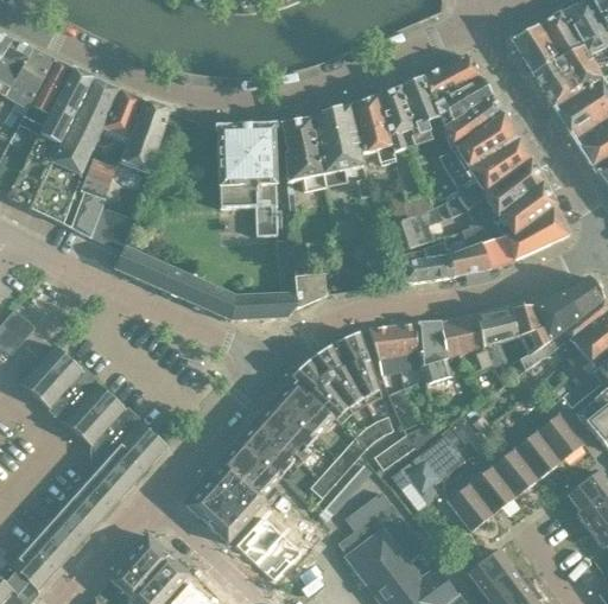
[(607,30),(590,0),(584,0),(561,12),(572,31),(581,44),(589,57),(607,45),(607,30)]
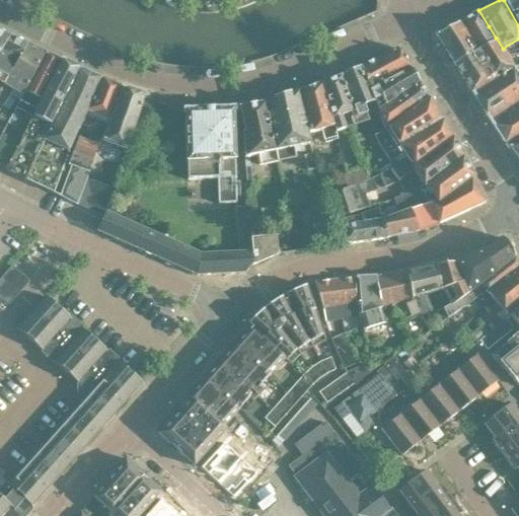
[(504,0),(518,25),(518,0),(504,0)]
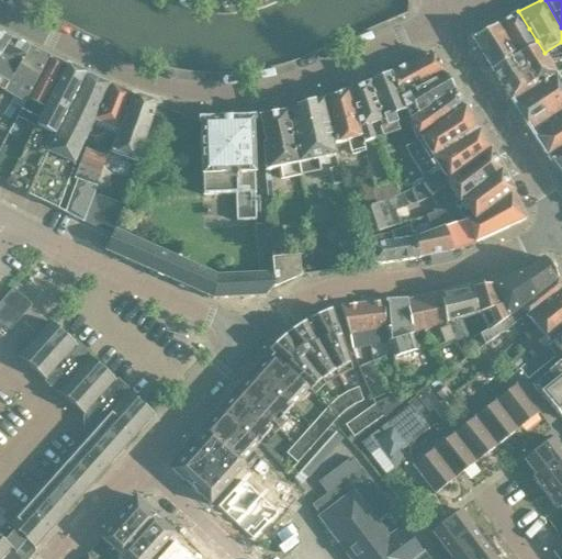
[(518,11),(502,20),(503,25),(505,28),(514,23),(520,34),(529,29),(518,11)]
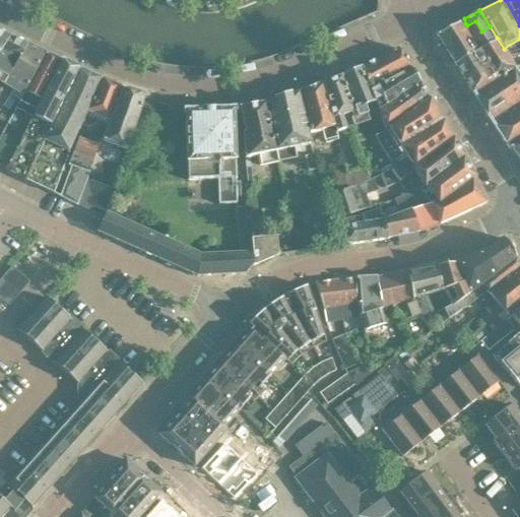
[(465,23),(464,18),(459,21),(450,25),(437,33),(456,62),(497,38),(490,26),(481,31),(475,21),(467,25),(465,23)]
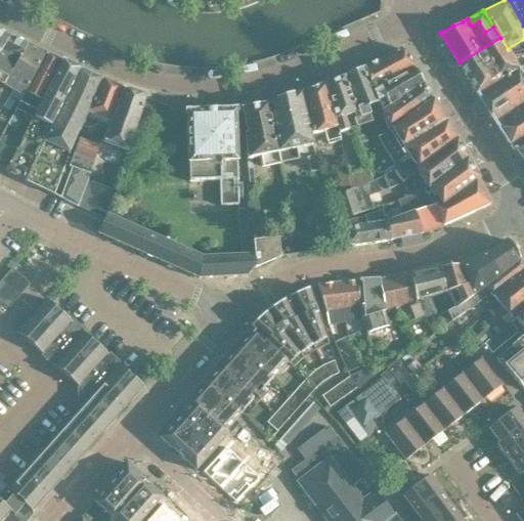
[(0,30),(0,49),(10,35),(0,30)]
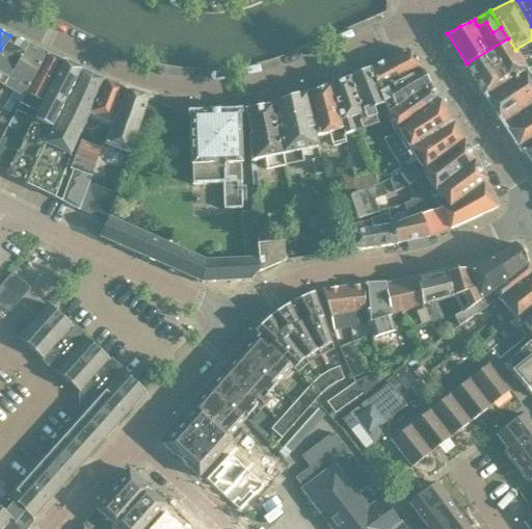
[(10,35),(0,50),(0,82),(4,84),(28,45),(10,35)]
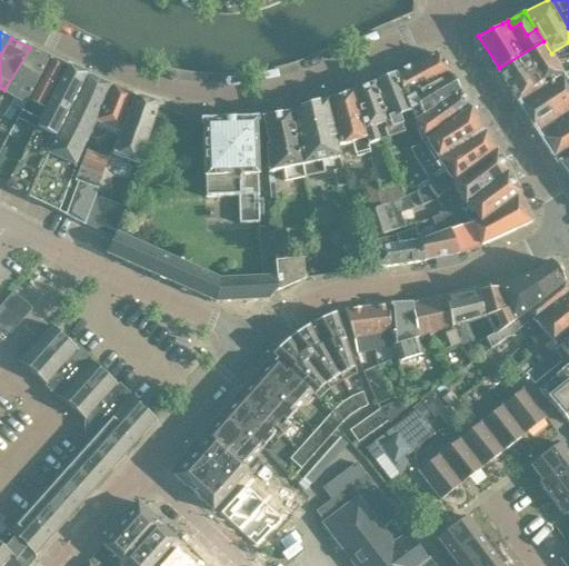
[(543,41),(499,68),(508,83),(553,58),(555,61),(558,60),(556,56),(568,51),(568,42),(551,53),(543,41)]
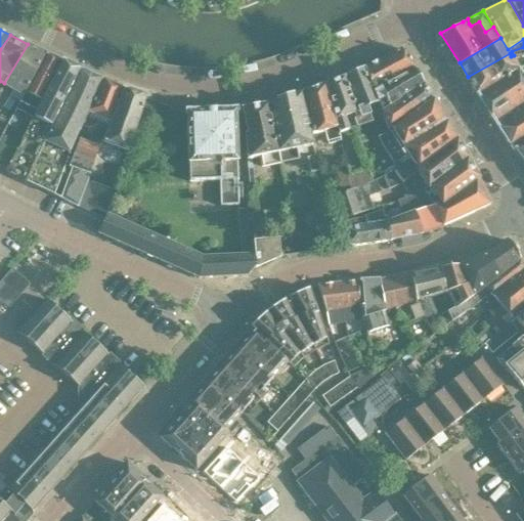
[(4,83),(0,90),(0,109),(14,89),(24,94),(46,53),(46,52),(28,44),(4,83)]
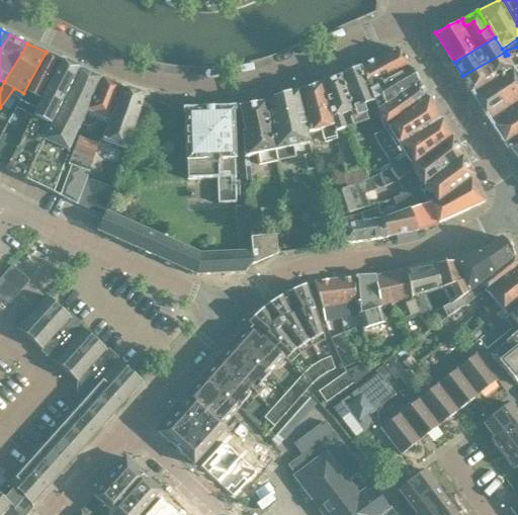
[(399,47),(360,66),(369,91),(411,68),(399,47)]
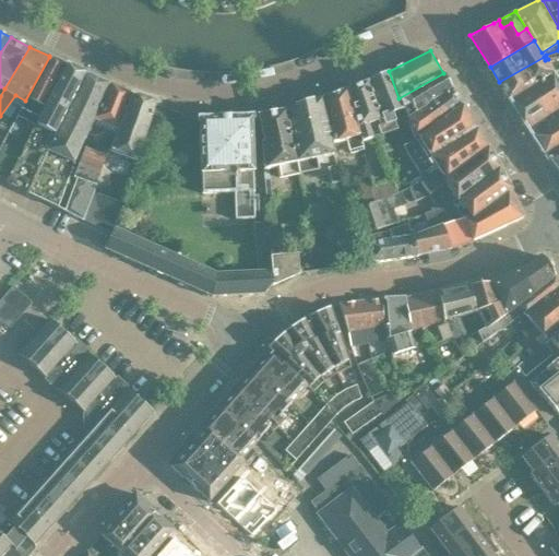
[(49,57),(25,101),(9,130),(19,135),(37,103),(45,107),(68,63),(49,57)]
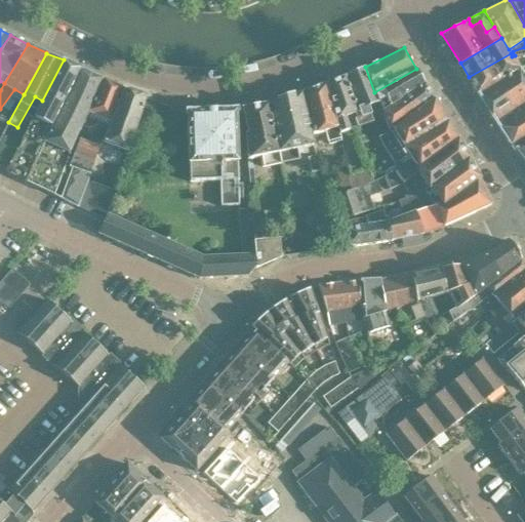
[(522,67),(515,55),(512,56),(511,53),(469,77),(478,91),(522,67)]
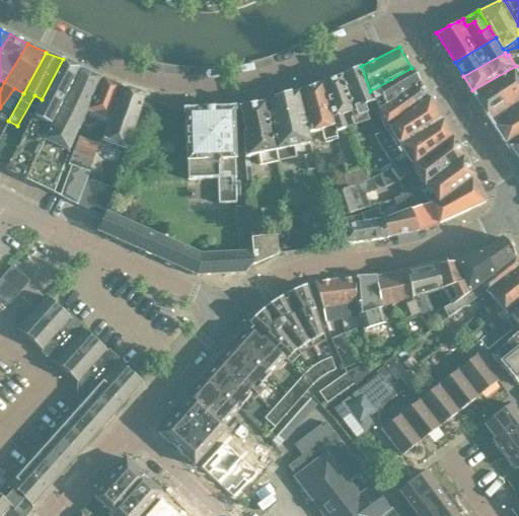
[(42,99),(20,143),(9,167),(26,177),(27,175),(79,67),(63,59),(42,99)]
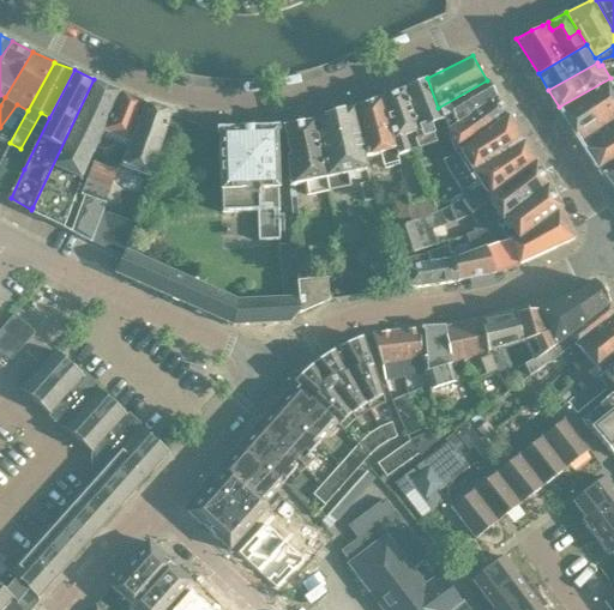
[(94,78),(94,79),(32,207),(31,210),(64,225),(65,223),(80,177),(83,179),(103,130),(104,130),(119,90),(94,78)]
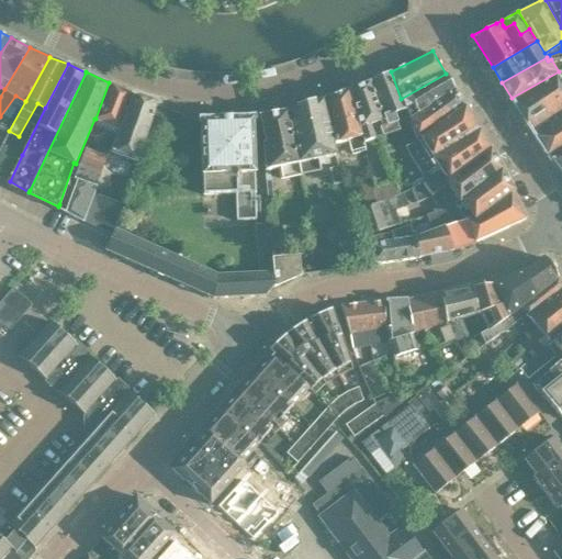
[(391,71),(371,80),(383,124),(380,125),(382,135),(389,133),(400,130),(393,112),(405,109),(401,99),(391,71)]
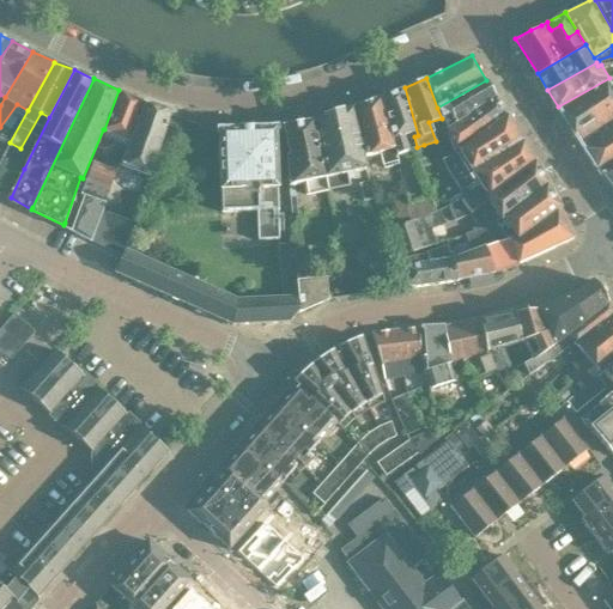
[(612,114),(612,84),(610,78),(558,107),(571,127),(578,138),(612,114)]
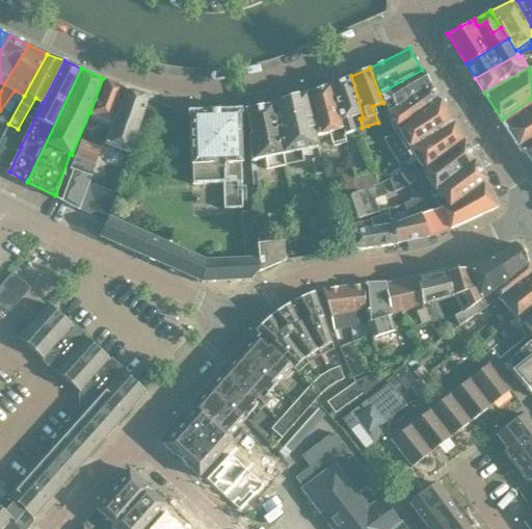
[(422,70),(379,94),(383,103),(387,112),(429,82),(422,70)]
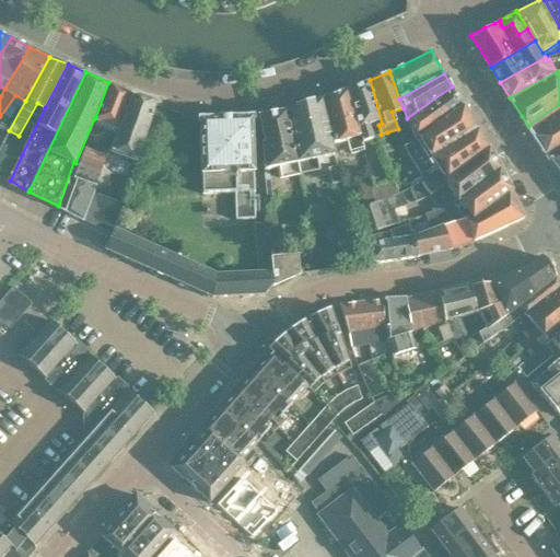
[(370,80),(348,89),(359,135),(361,135),(363,140),(381,135),(378,125),(382,124),(370,80)]
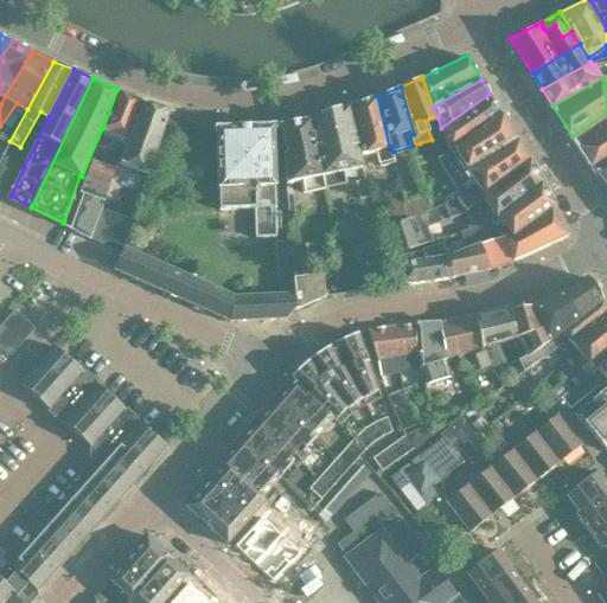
[(144,101),(117,89),(103,128),(128,140),(144,101)]
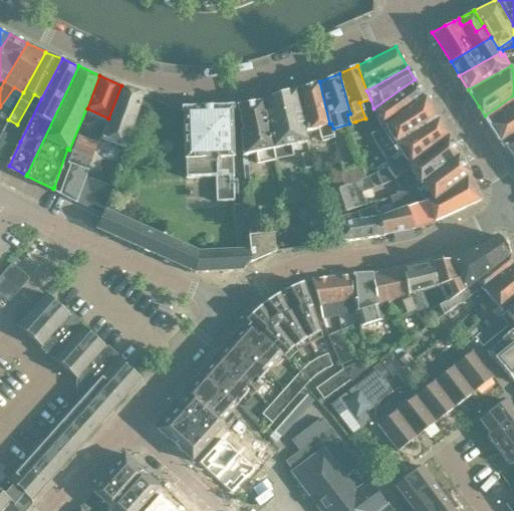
[(415,79),(373,108),(380,126),(425,95),(415,79)]
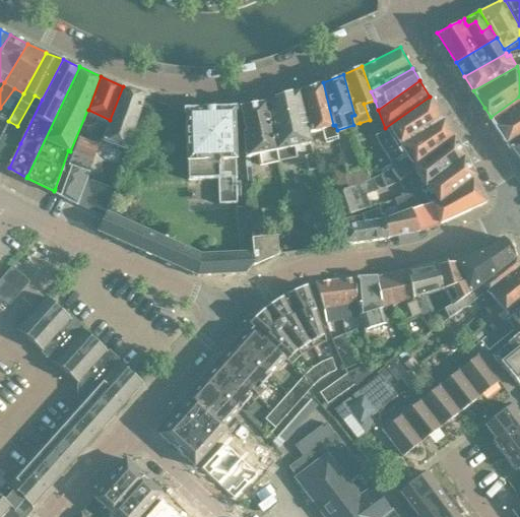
[(333,125),(323,82),(299,90),(311,142),(312,141),(310,132),(322,128),(326,140),(339,136),(337,130),(335,125),(333,125)]
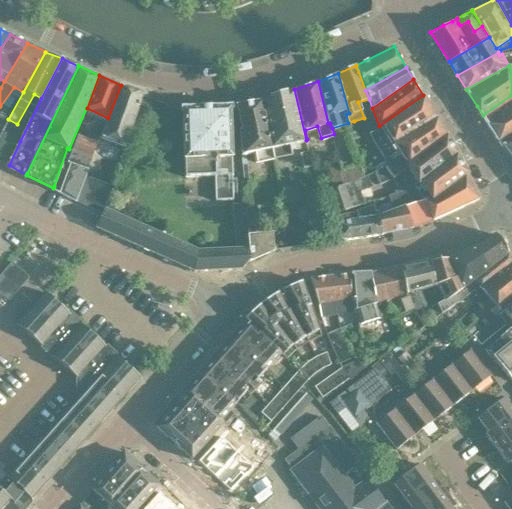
[(108,118),(101,135),(125,144),(136,111),(143,93),(121,85),(108,118)]
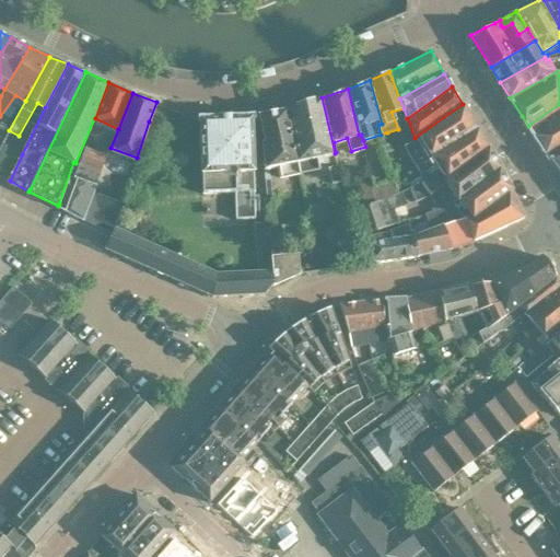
[(335,153),(322,97),(288,109),(287,108),(300,173),(321,169),(319,163),(329,160),(328,155),(335,153)]
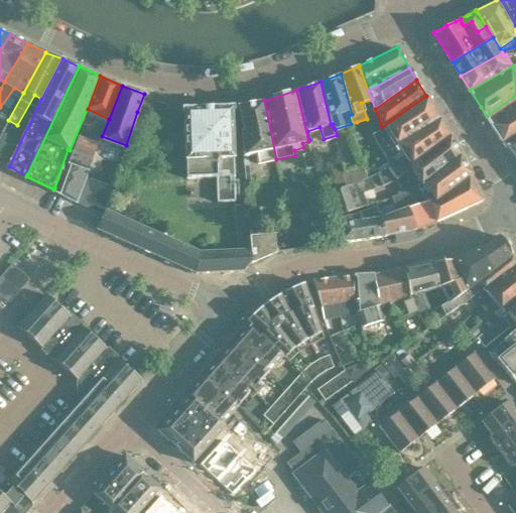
[(426,96),(382,127),(378,131),(373,133),(388,160),(380,165),(382,170),(383,170),(387,169),(401,158),(407,167),(449,136),(426,96)]
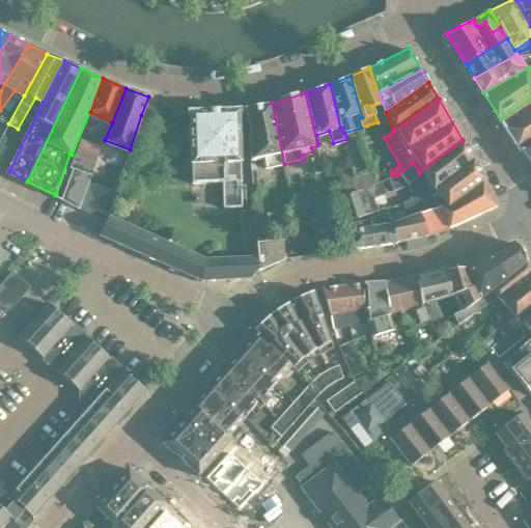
[(530,99),(501,119),(513,140),(521,150),(522,149),(530,143),(530,99)]
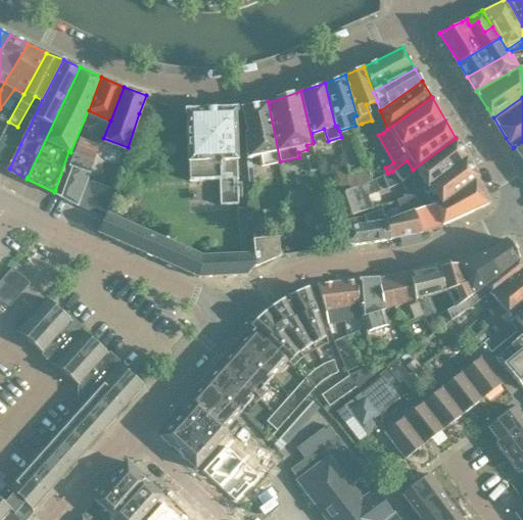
[(280,161),(268,101),(267,101),(267,102),(242,106),(245,127),(247,133),(244,133),(249,184),(254,183),(251,156),(259,155),(262,166),(280,161)]
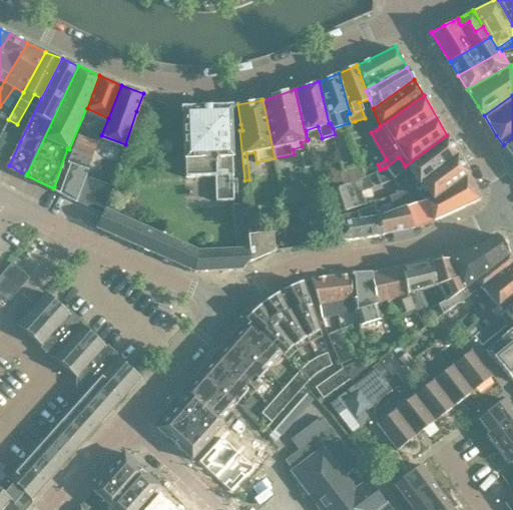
[(230,104),(182,106),(183,126),(185,175),(215,174),(217,198),(232,197),(231,157),(232,157),(231,125),(230,104)]
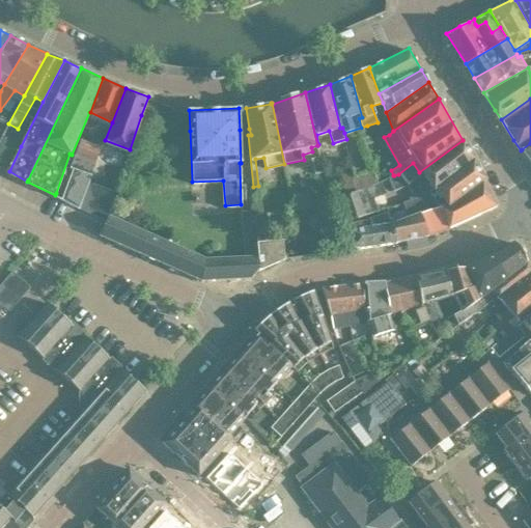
[(367,126),(361,128),(364,137),(360,139),(363,145),(373,141),(367,126)]
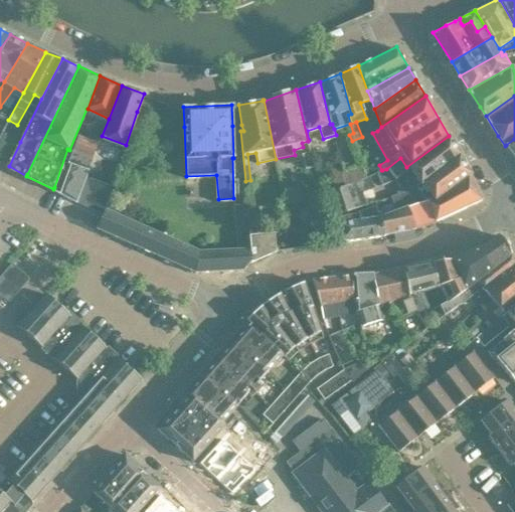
[(89,137),(78,133),(73,147),(94,155),(99,141),(102,133),(92,129),(89,137)]
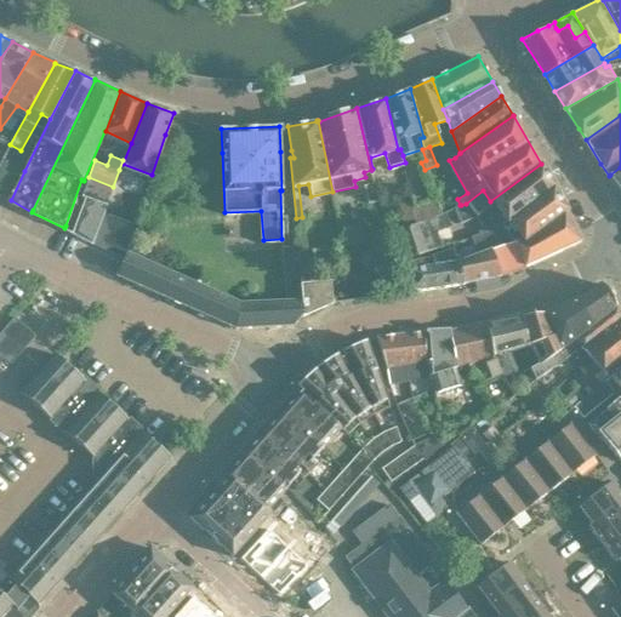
[(0,194),(11,200),(24,171),(9,164),(0,181),(0,194)]
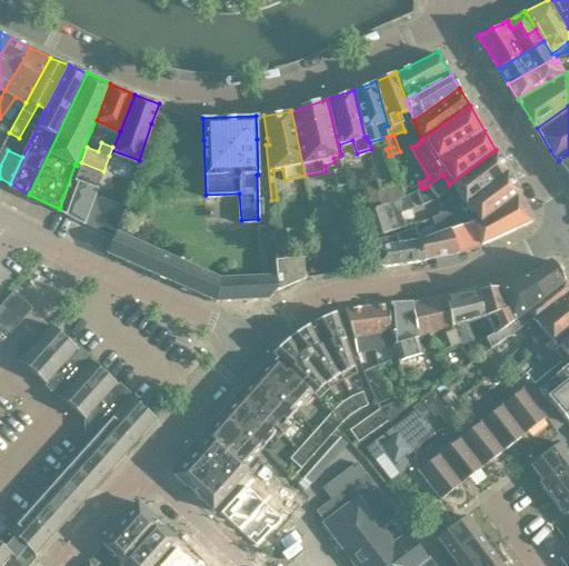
[(421,188),(419,189),(425,206),(437,200),(445,210),(446,211),(461,207),(507,172),(496,150),(449,185),(442,175),(427,187),(422,188),(421,188)]
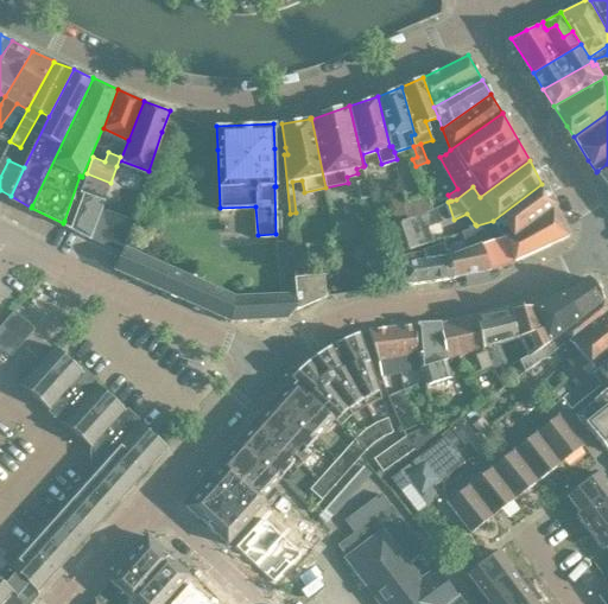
[(607,164),(597,171),(607,183),(607,164)]
